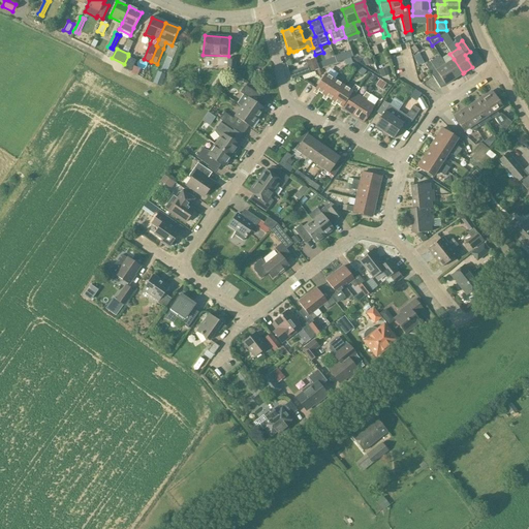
[(337,63),(344,60),(351,58),(352,57),(350,51),(335,56),(337,63)]
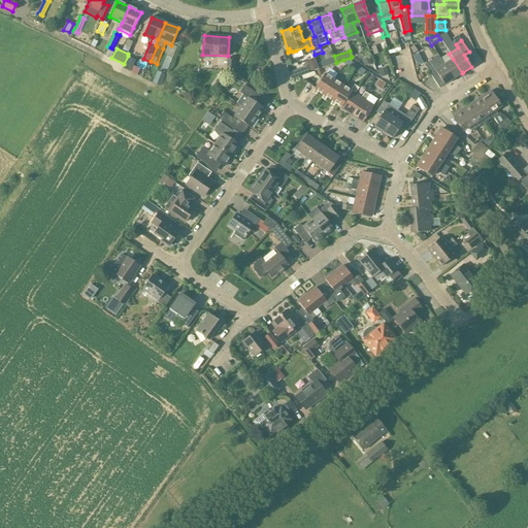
[(449,54),(440,59),(444,65),(454,79),(459,75),(462,73),(453,59),(449,54)]
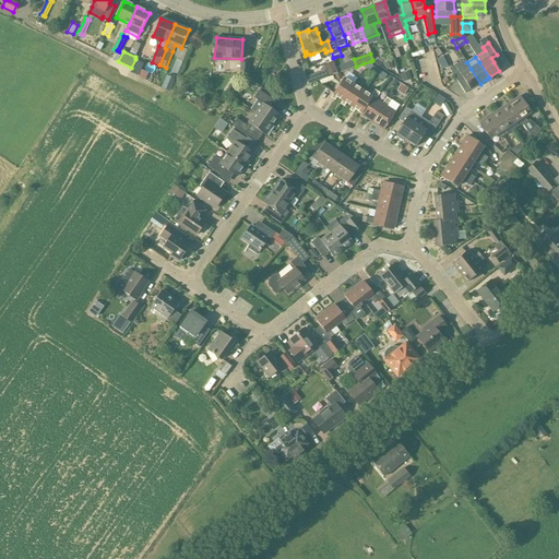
[(135,59),(131,68),(132,68),(130,72),(138,75),(144,63),(135,59)]
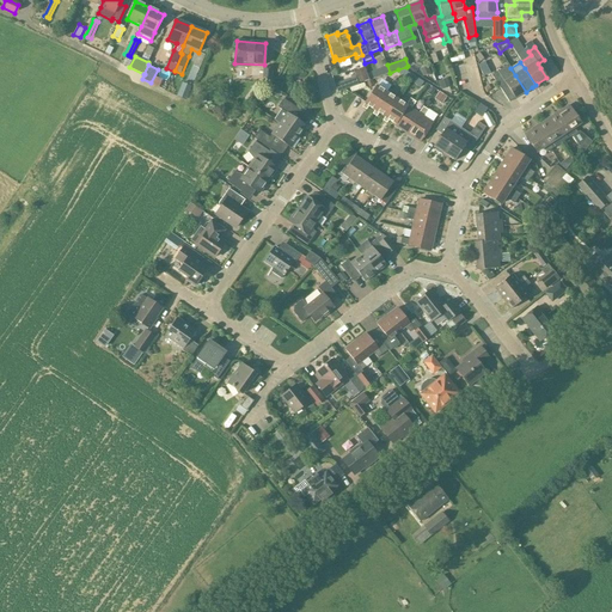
[(515,75),(510,68),(508,65),(493,74),(501,89),(506,85),(515,98),(526,92),(515,75)]
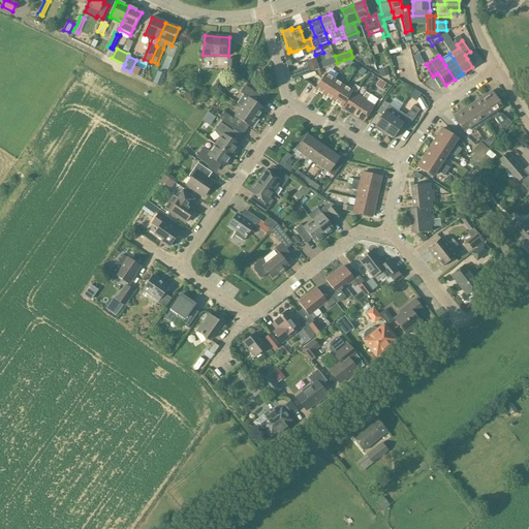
[(235,73),(236,59),(227,58),(226,72),(235,73)]
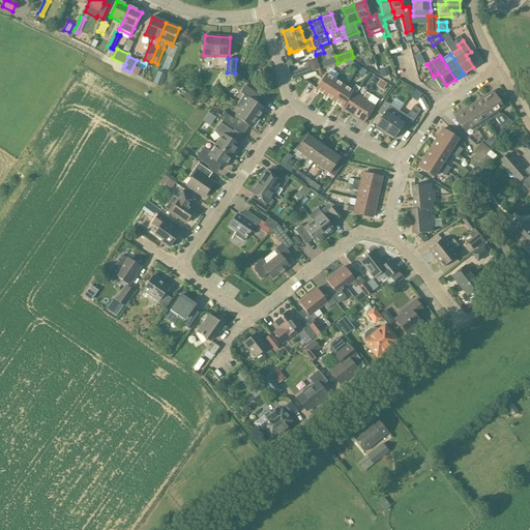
[(367,71),(356,64),(352,69),(363,77),(367,71)]
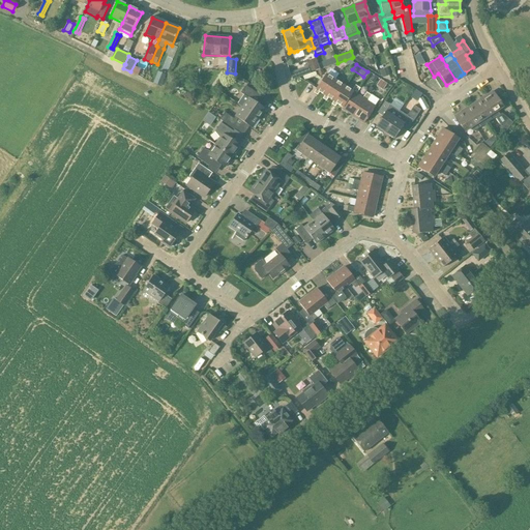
[(293,80),(302,77),(300,71),(291,75),(293,80)]
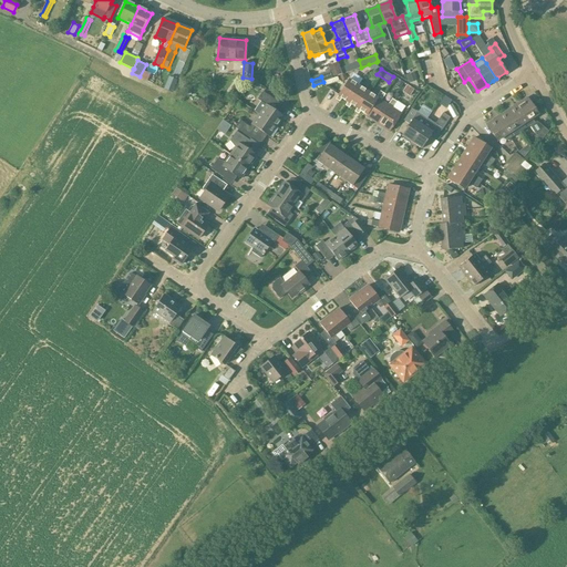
[(172,92),(174,88),(177,81),(168,78),(164,89),(168,91),(172,92)]
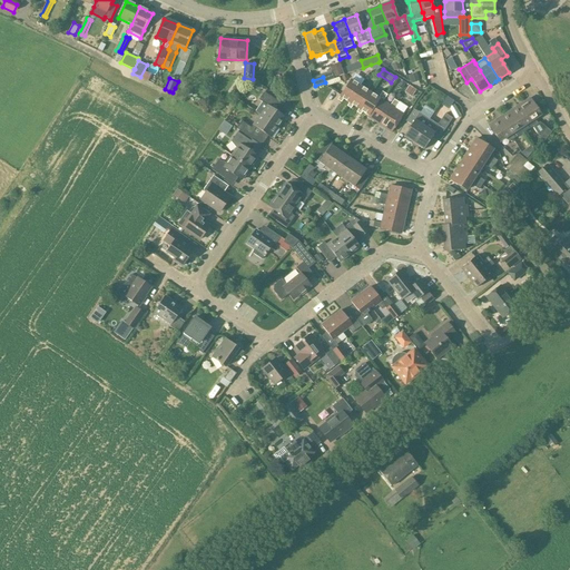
[(346,107),(347,108),(362,87),(360,86),(351,80),(340,97),(337,100),(341,104),(343,100),(349,104),(346,107)]
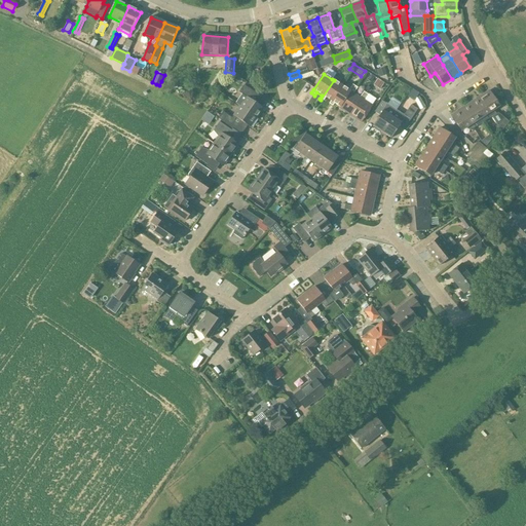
[(373,85),(380,89),(383,84),(377,79),(373,85)]
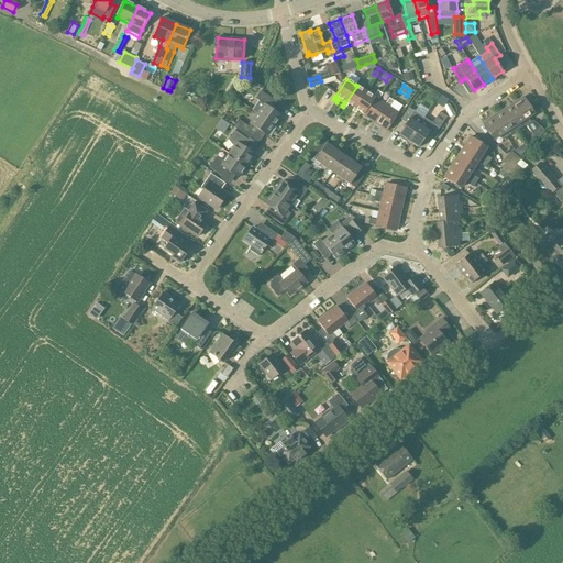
[(349,105),(354,109),(354,108),(365,91),(357,86),(343,107),(346,108),(349,105)]
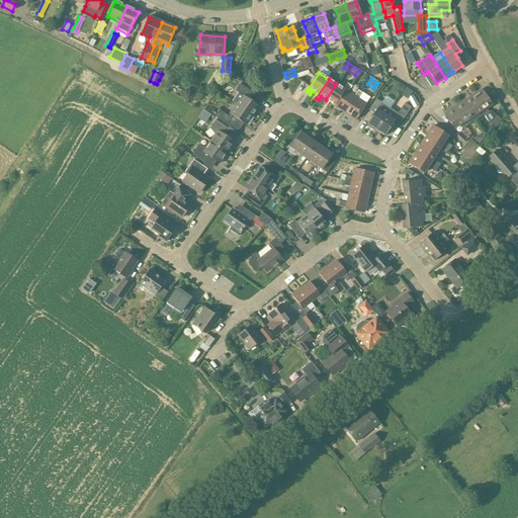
[(334,106),(337,108),(348,91),(351,86),(346,83),(343,88),(336,84),(326,99),(326,100),(324,103),(327,105),(329,102),(334,105),(334,106)]
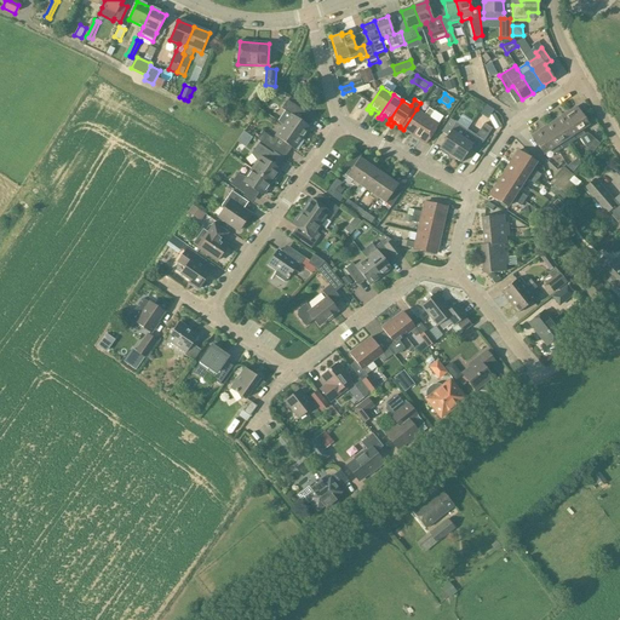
[(291,114),(282,125),(303,139),(310,127),(296,118),(302,109),(288,101),(283,109),(291,114)]
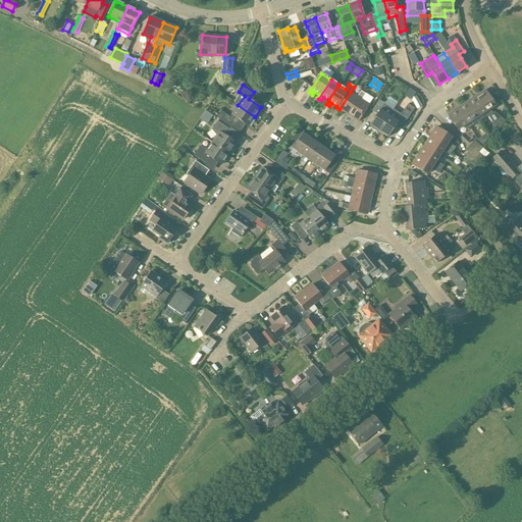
[(411,100),(415,93),(408,88),(403,95),(411,100)]
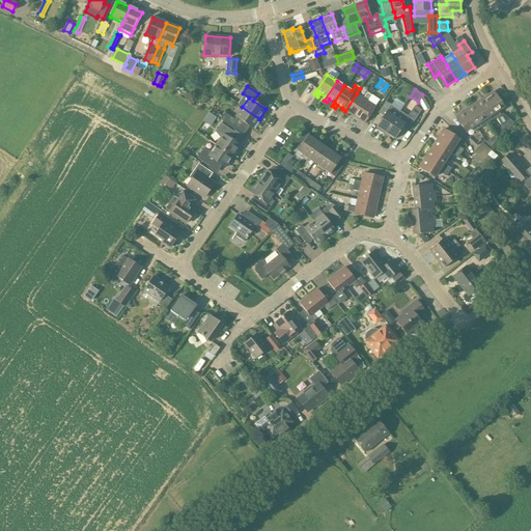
[(345,111),(355,117),(369,94),(369,93),(367,92),(363,98),(357,94),(357,93),(345,111)]
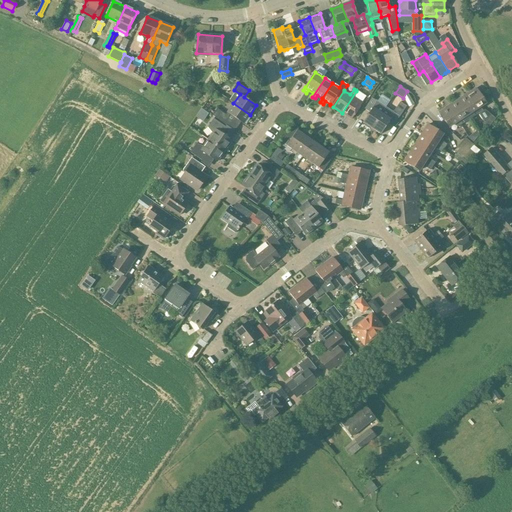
[(476,89),(465,96),(475,110),(478,114),(483,111),(480,107),(486,103),(476,89)]
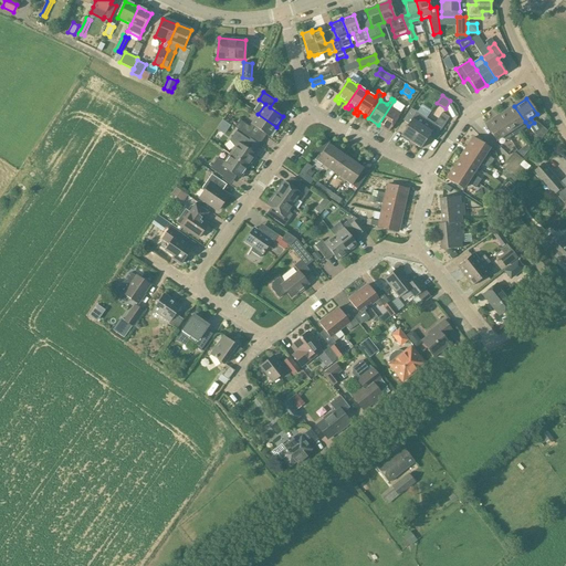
[(394,101),(378,125),(388,132),(400,114),(392,108),(396,102),(394,101)]
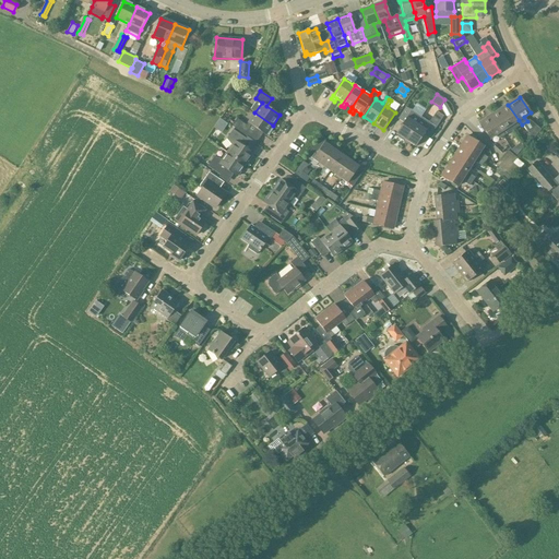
[(508,105),(499,110),(510,127),(513,131),(522,125),(519,120),(508,105)]
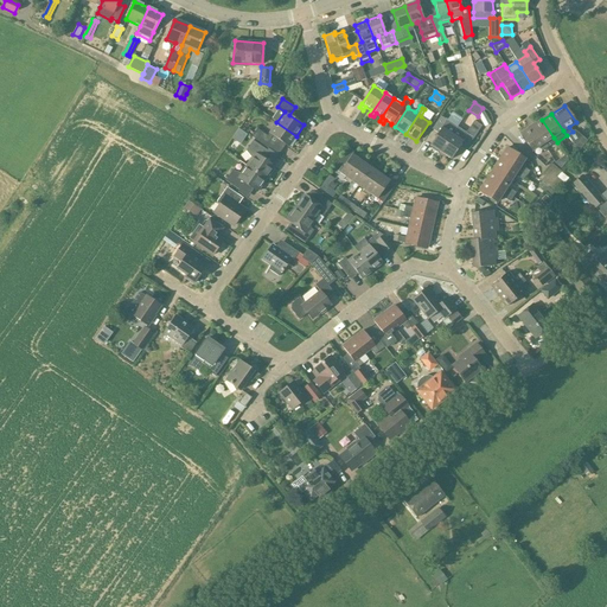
[(430,145),(441,152),(453,134),(458,127),(441,116),(433,129),(438,133),(430,145)]
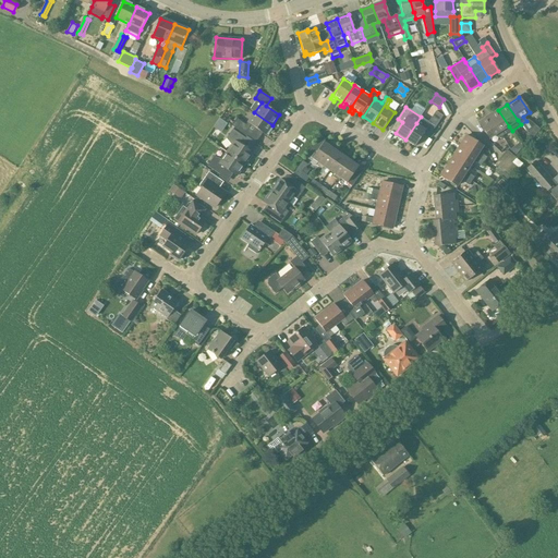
[(498,110),(488,117),(499,133),(501,137),(512,131),(509,126),(498,110)]
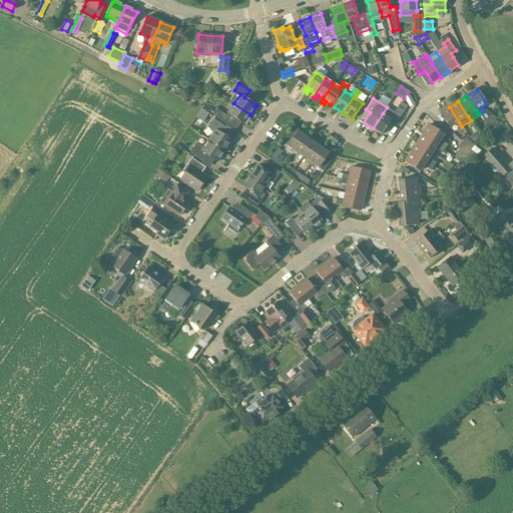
[(383,113),(373,128),(382,134),(388,124),(393,127),(407,106),(401,102),(395,112),(387,107),(383,113)]
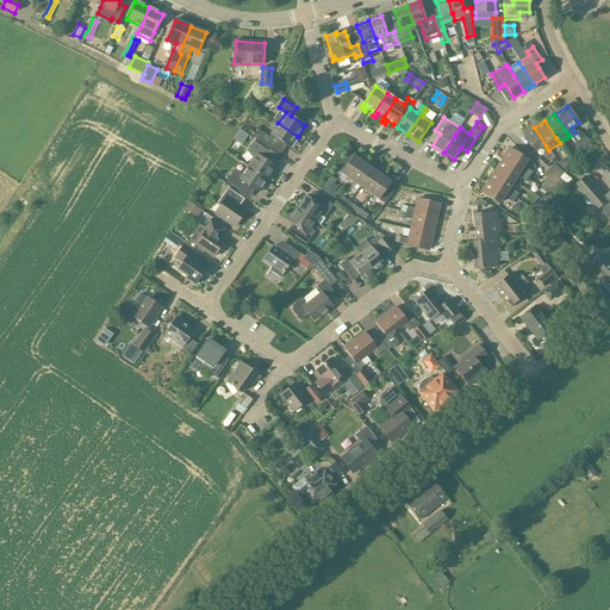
[(298,137),(278,123),(271,135),(269,136),(259,130),(254,138),(268,148),(275,138),(284,143),(290,148),(298,137)]
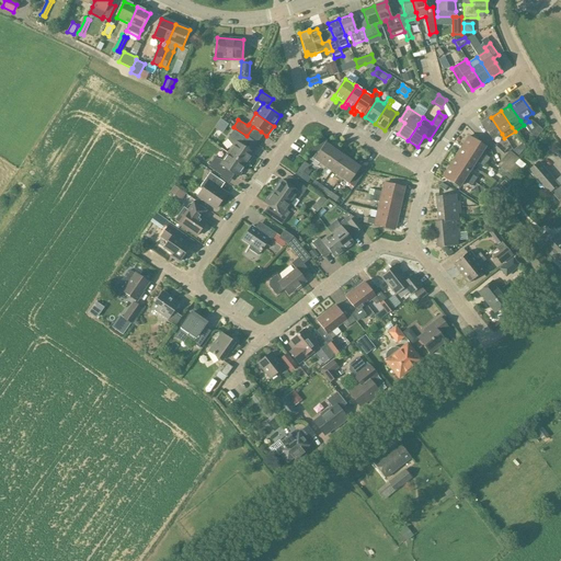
[(502,134),(491,117),(481,124),(492,140),(496,137),(497,136),(501,140),(504,138),(502,134)]
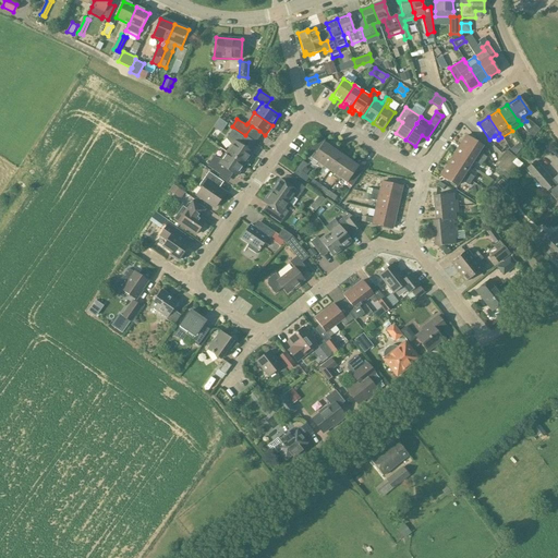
[(220,118),(214,126),(221,132),(227,123),(220,118)]
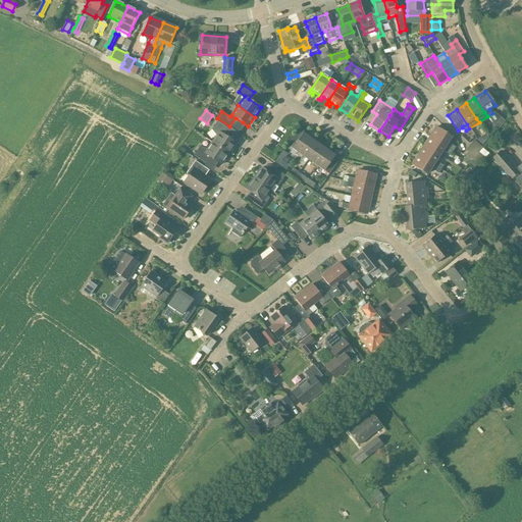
[(506,121),(506,120),(505,120),(501,117),(493,126),(498,131),(501,126),(504,123),(505,121),(506,121)]
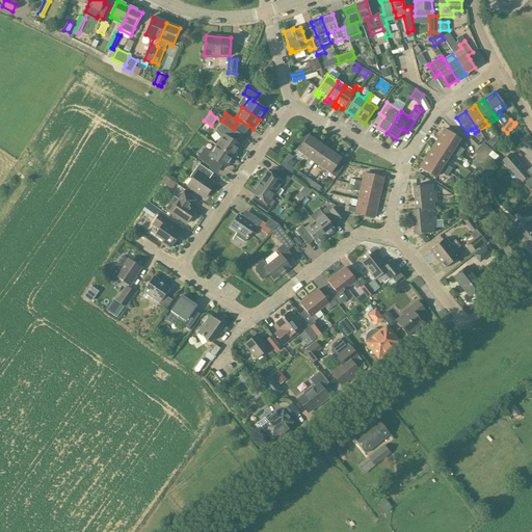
[(220,139),(216,145),(233,157),(241,147),(237,144),(230,139),(234,133),(223,125),(216,134),(220,139)]
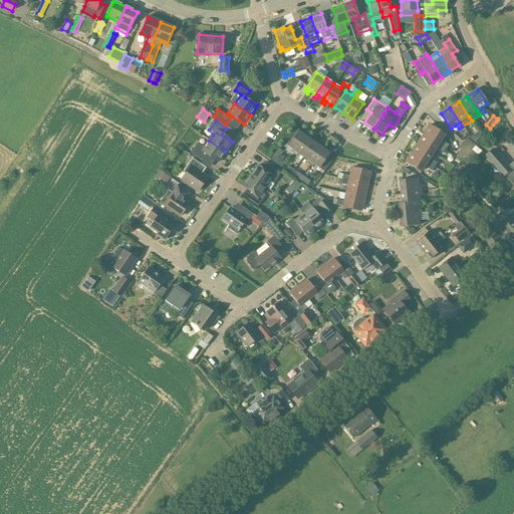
[(424,135),(446,149),(449,145),(442,140),(445,135),(430,125),(424,135)]
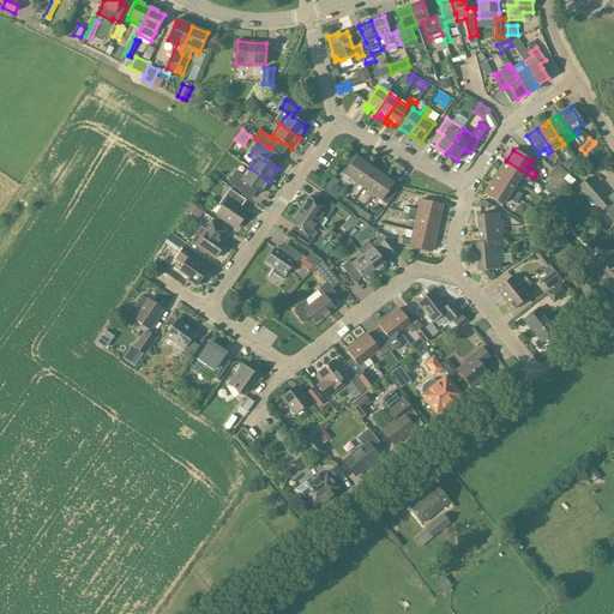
[(351,184),(367,162),(365,160),(363,161),(361,160),(356,156),(357,155),(351,151),(338,170),(343,175),(350,179),(348,182),(351,184)]
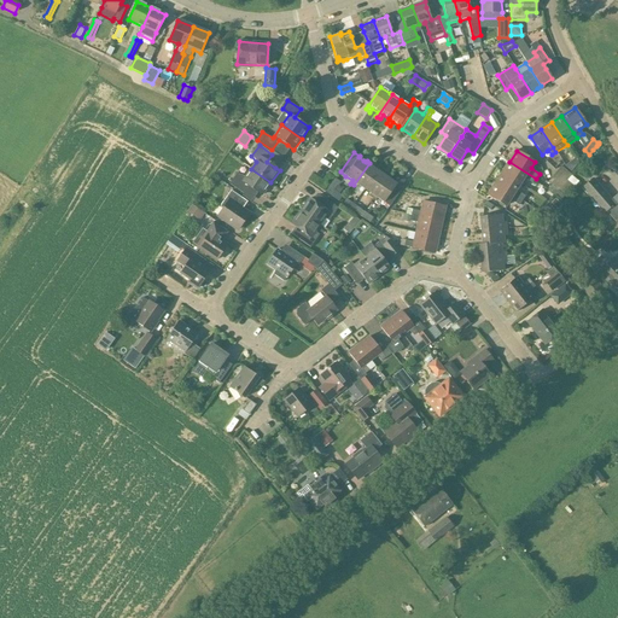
[(575,157),(566,164),(571,170),(579,162),(575,157)]
